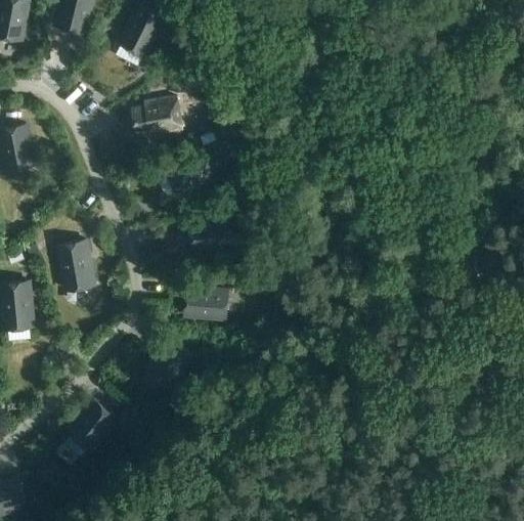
[(0,39),(23,43),(30,3),(14,0),(1,0),(0,6),(0,39)]
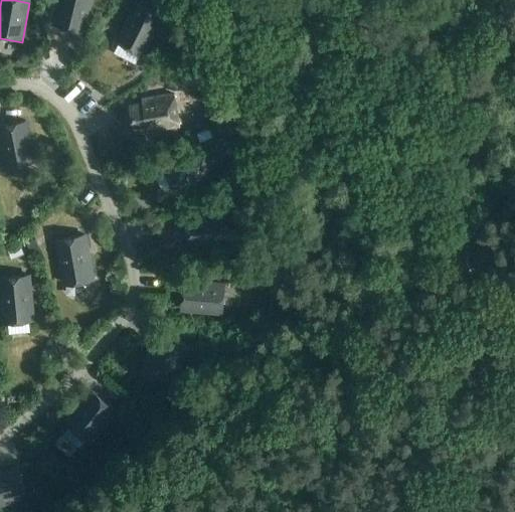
[(83,35),(92,0),(62,0),(56,28),(83,35)]
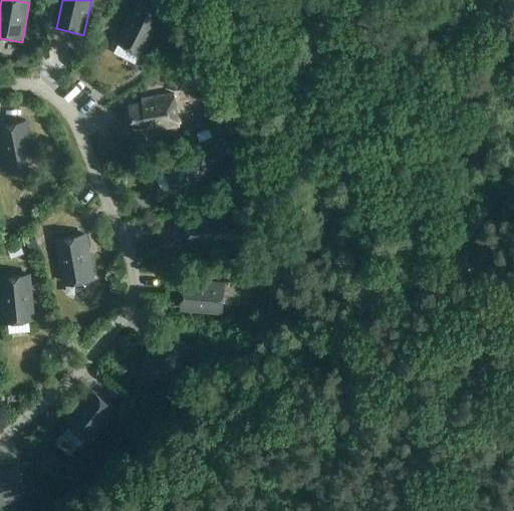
[(144,58),(163,18),(138,6),(118,45),(144,58)]
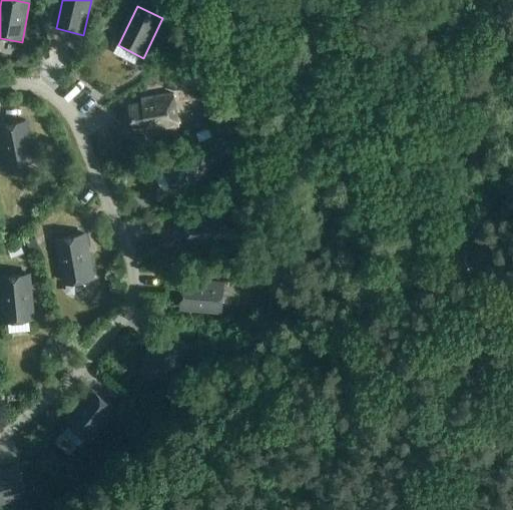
[(177,66),(189,58),(184,50),(172,58),(177,66)]
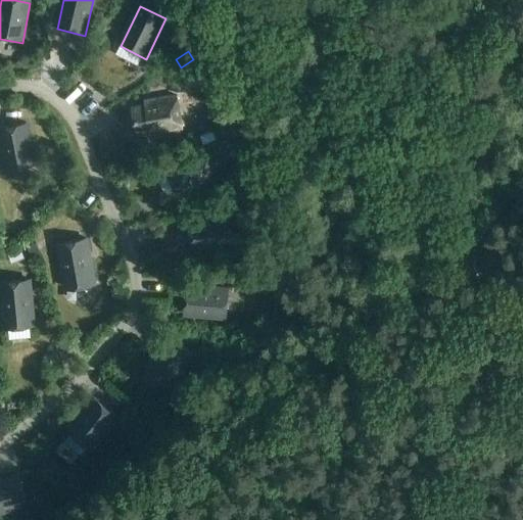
[(141,62),(126,66),(130,82),(145,78),(141,62)]
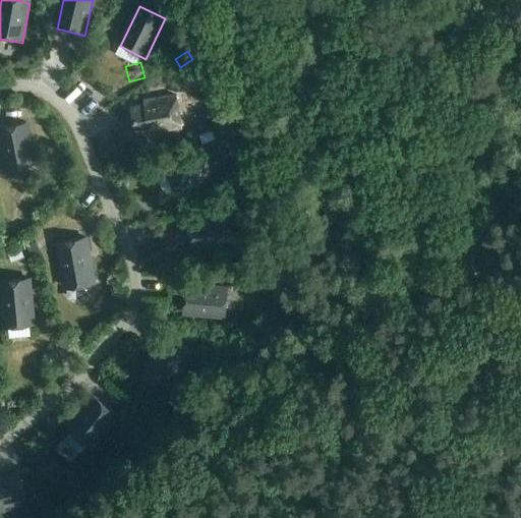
[(176,85),(190,82),(188,73),(174,76),(176,85)]
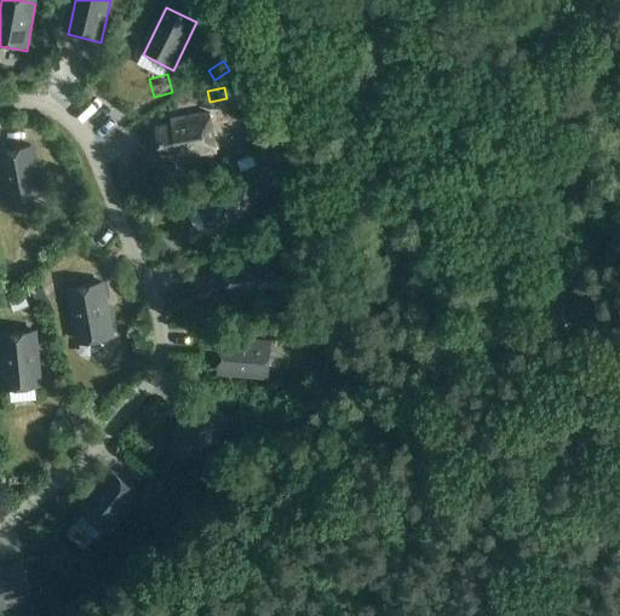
[(179,162),(216,156),(210,119),(188,122),(189,127),(158,132),(162,160),(179,157),(179,162)]
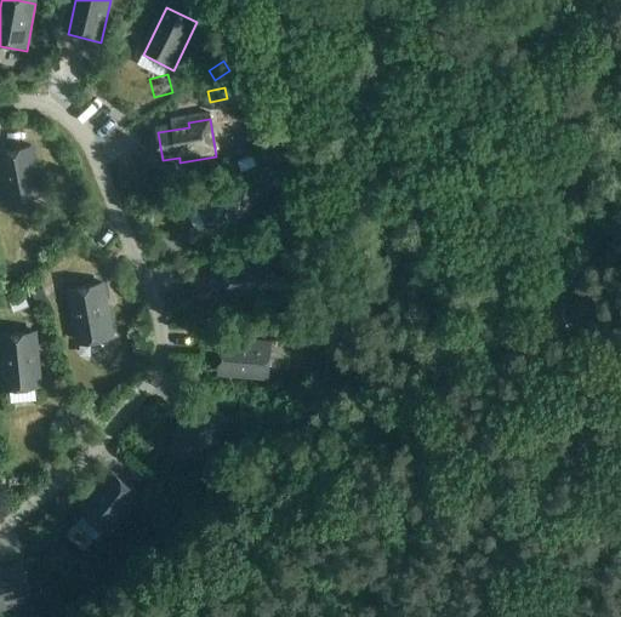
[(0,165),(7,205),(41,199),(32,150),(0,156),(0,165)]
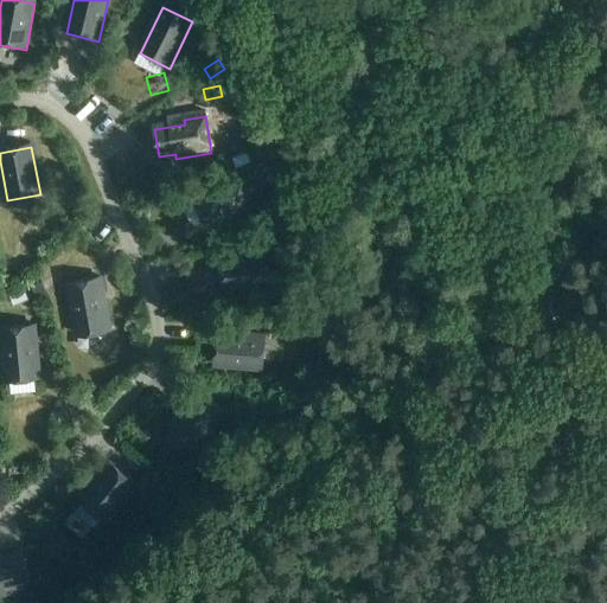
[(205,226),(249,207),(236,177),(192,196),(205,226)]
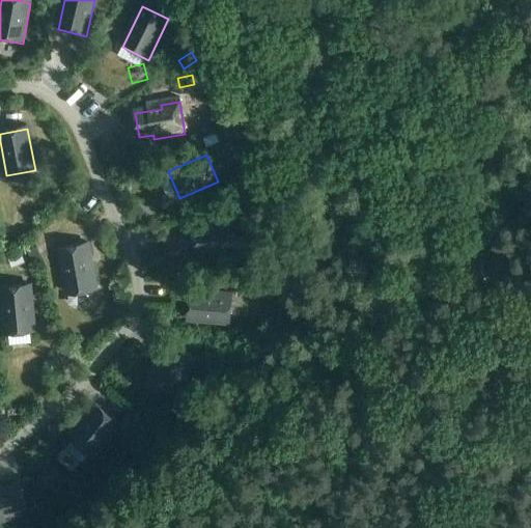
[(198,257),(239,249),(232,220),(192,229),(198,257)]
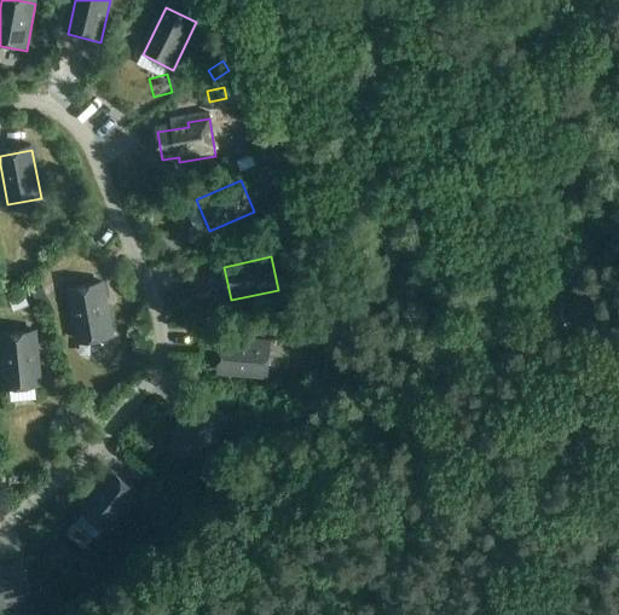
[(115,340),(105,284),(65,291),(75,346),(115,340)]
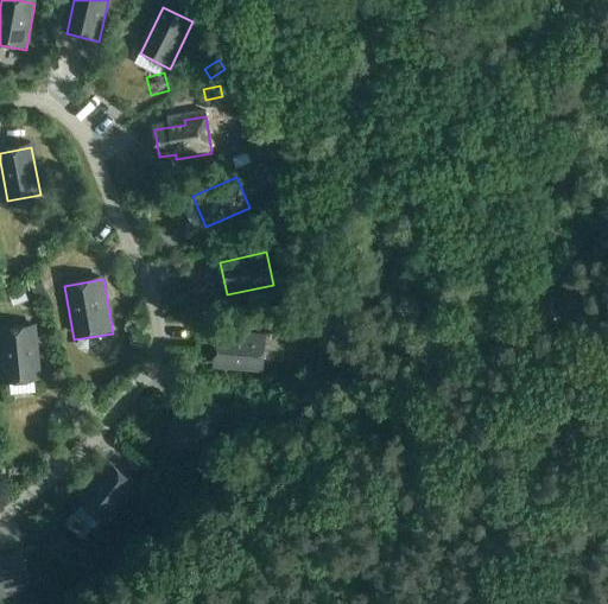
[(31,291),(38,304),(46,299),(40,286),(31,291)]
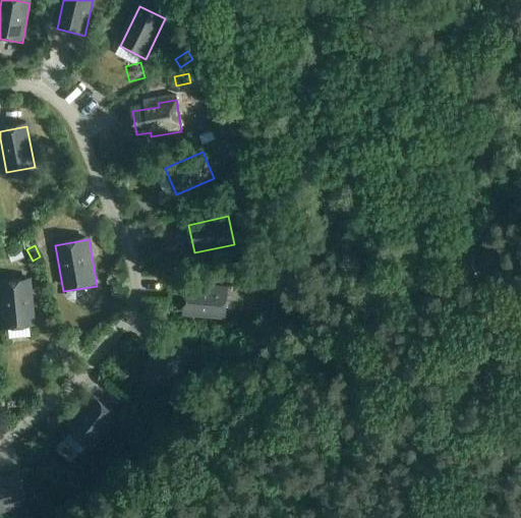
[(224,261),(226,267),(236,265),(235,257),(224,261)]
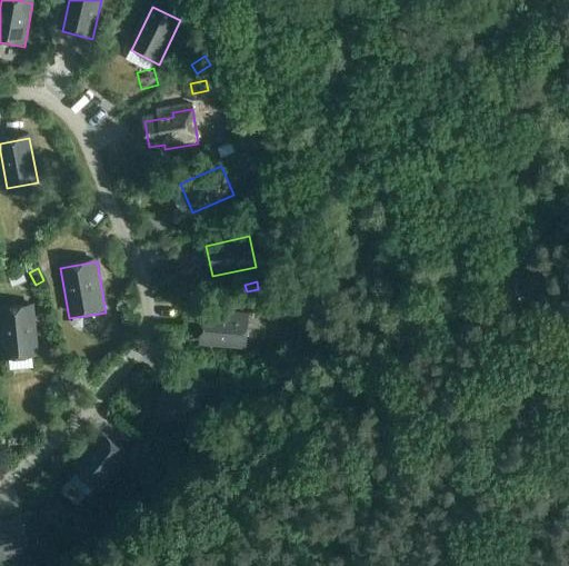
[(229,308),(230,298),(215,297),(215,307),(229,308)]
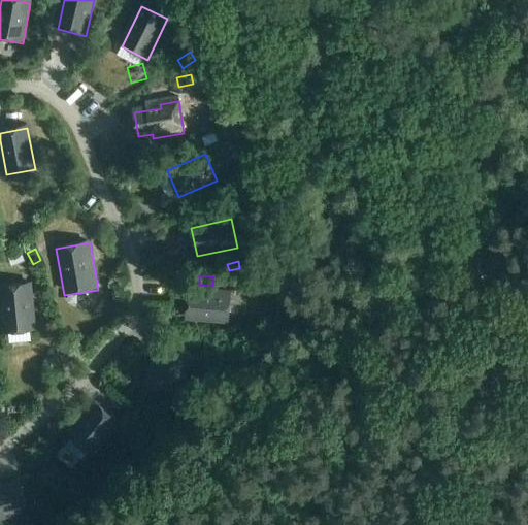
[(37,331),(32,284),(0,286),(0,307),(3,334),(37,331)]
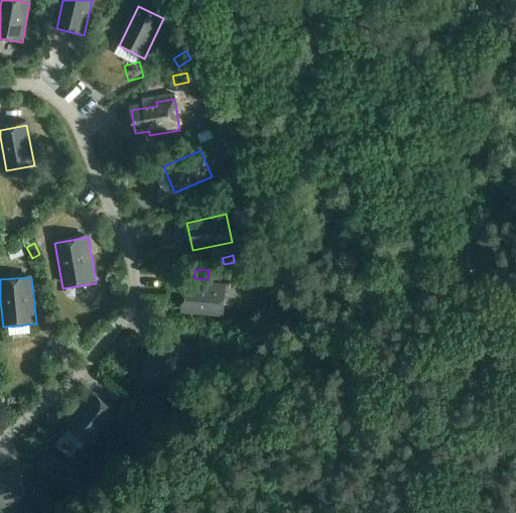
[(223,317),(225,289),(185,286),(182,314),(223,317)]
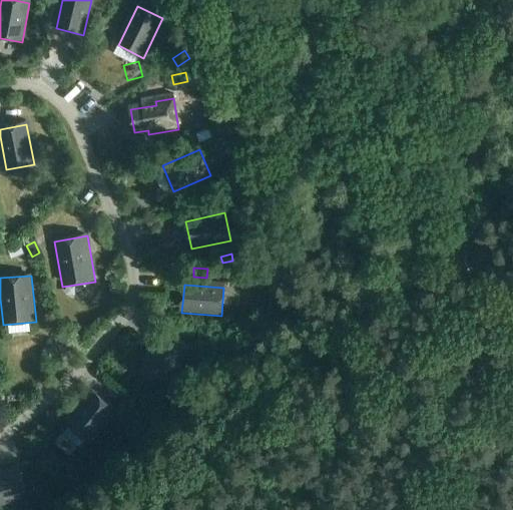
[(164,383),(190,353),(169,334),(143,364),(164,383)]
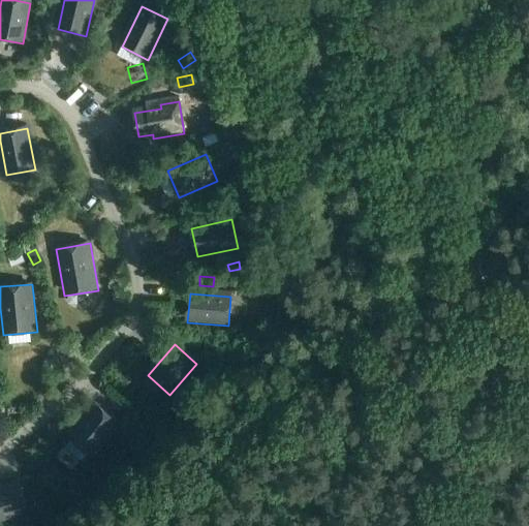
[(93,457),(119,425),(96,406),(70,439),(93,457)]
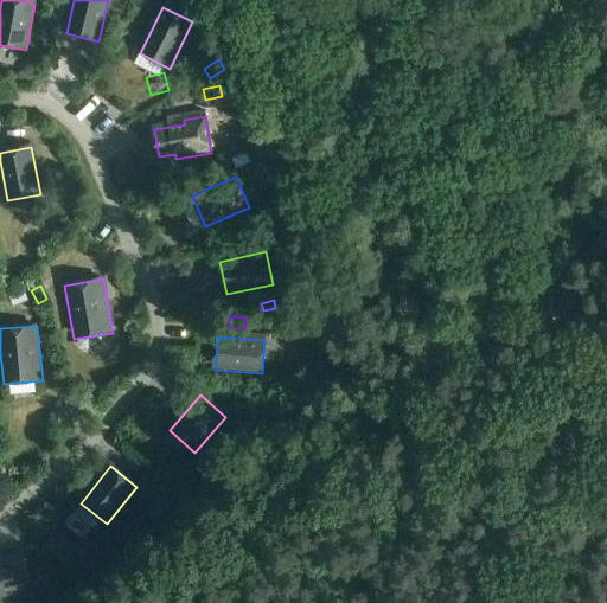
[(163,502),(149,512),(157,521),(170,511),(163,502)]
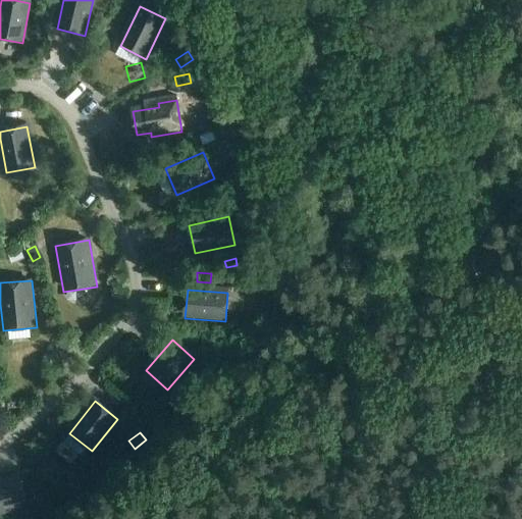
[(0,515),(28,506),(18,478),(0,484),(0,515)]
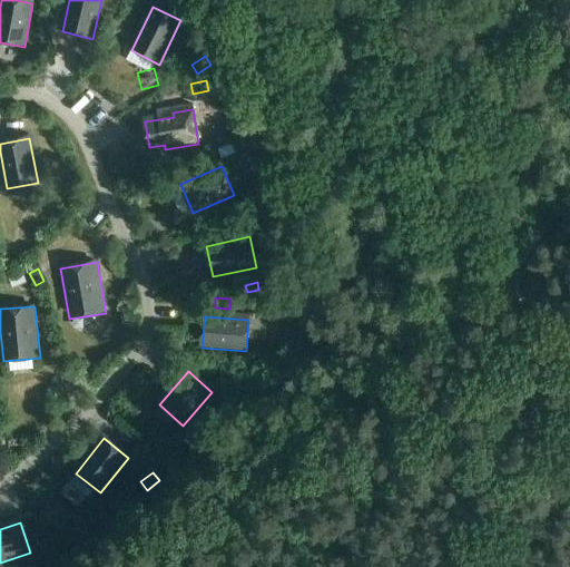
All buildings are outlined.
